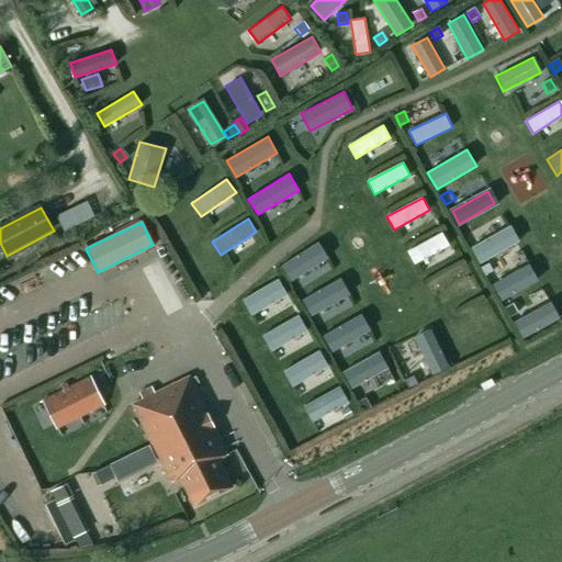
[(520,242),(512,225),(471,248),(480,265),(520,242)]
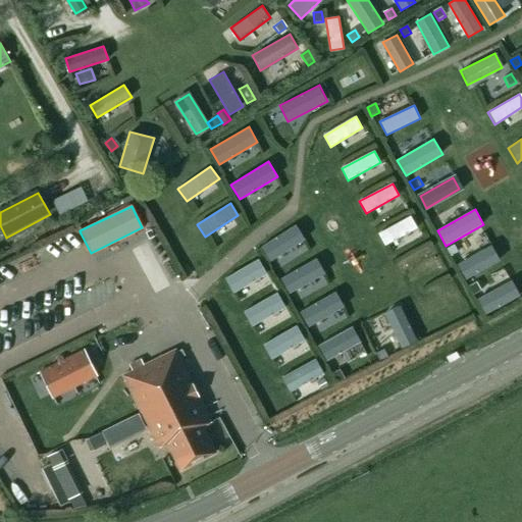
[(385,246),(418,227),(411,216),(378,235),(385,246)]
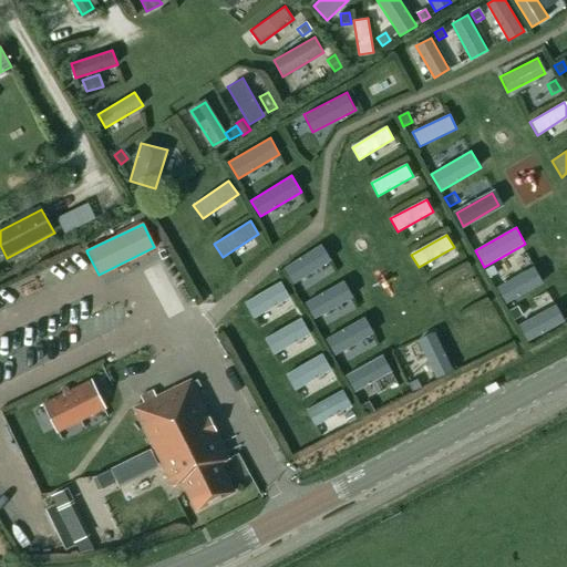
[(332,260),(321,244),(284,268),(294,285),(332,260)]
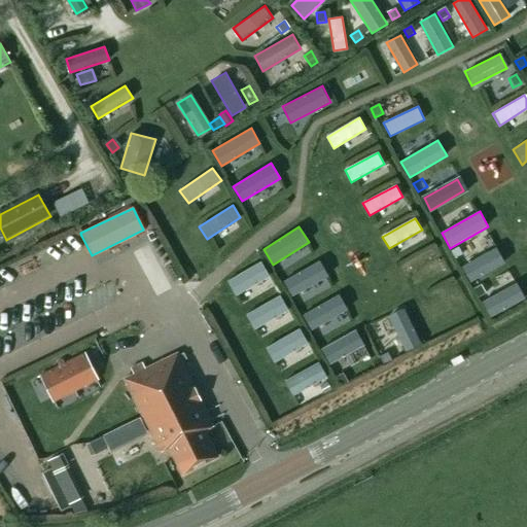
[(451,251),(454,259),(455,258),(462,254),(458,247),(451,251)]
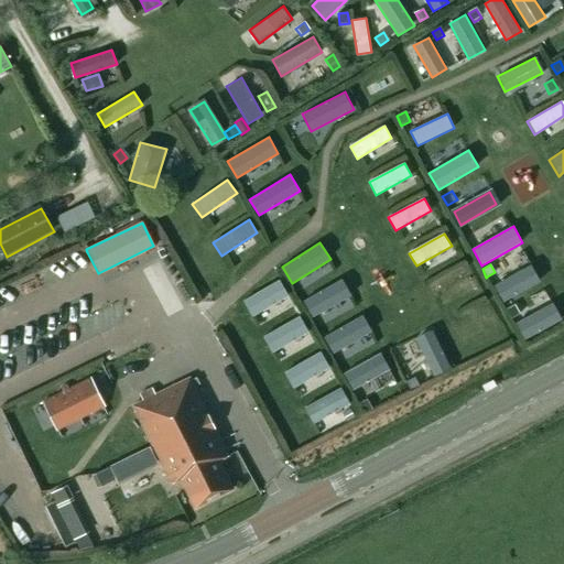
[(503,302),(542,281),(532,264),(495,285),(503,302)]
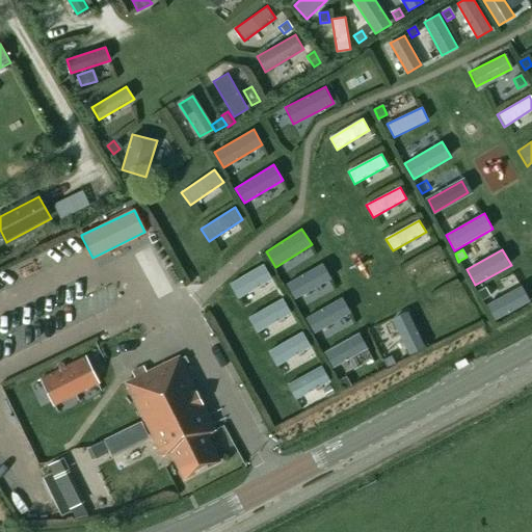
[(331,278),(323,263),(286,284),(295,299),(331,278)]
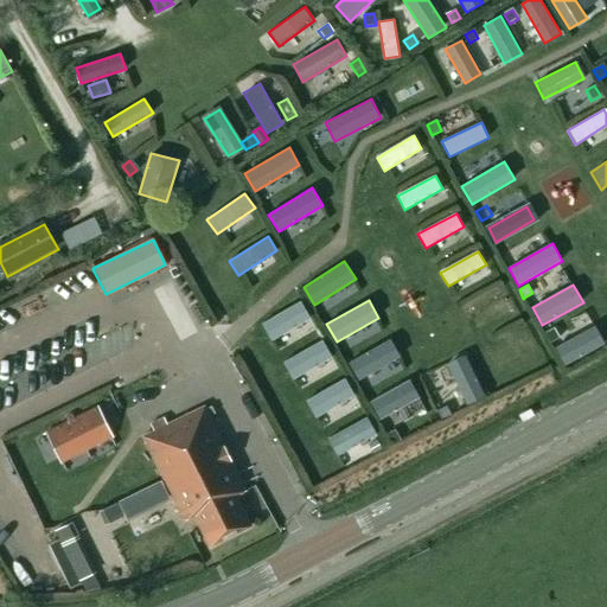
[(272,342),(311,319),(300,301),(261,324),(272,342)]
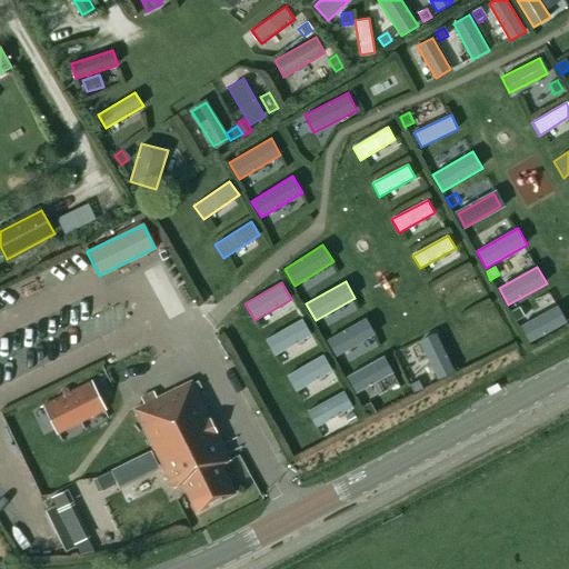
[(568,322),(559,306),(520,327),(529,343),(568,322)]
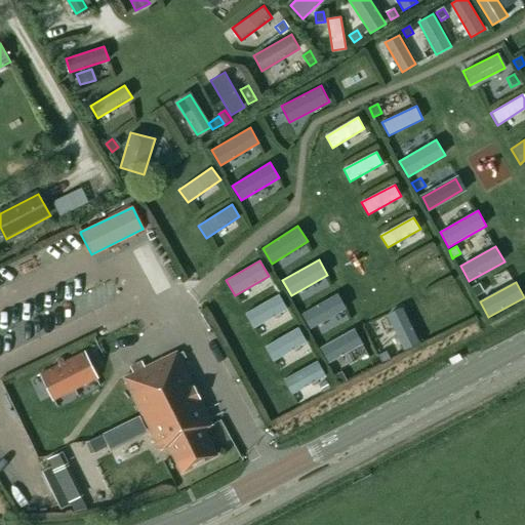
[(479,283),(471,287),(472,288),(476,296),(483,292),(479,283)]
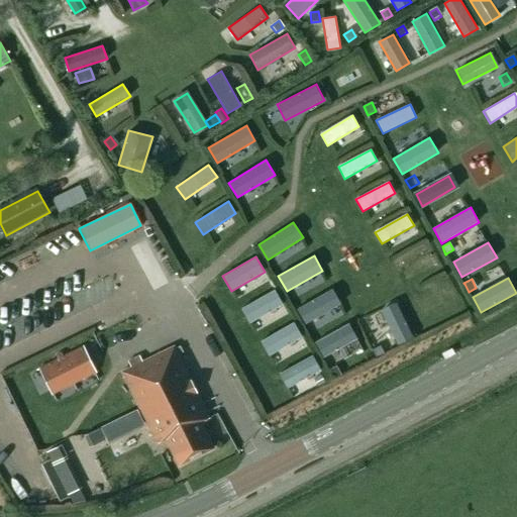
[(249,324),(283,305),(275,290),(240,309),(249,324)]
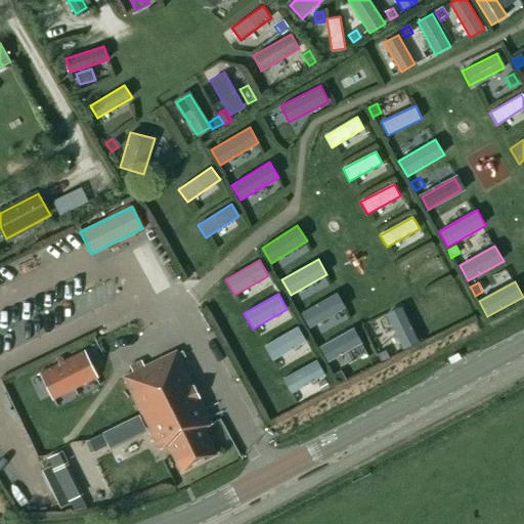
[(346,309),(338,294),(301,314),(309,330),(346,309)]
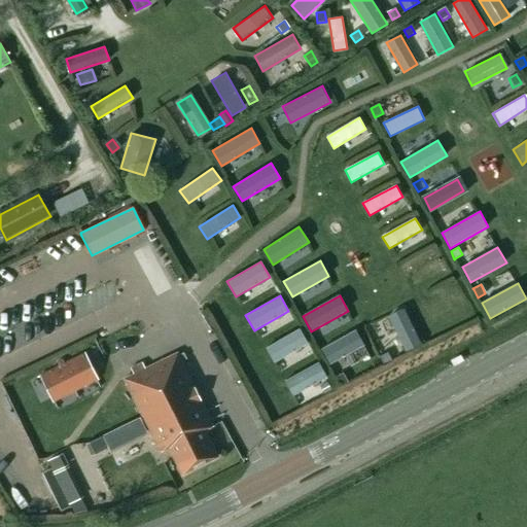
[(389,316),(406,352),(422,345),(405,309),(389,316)]
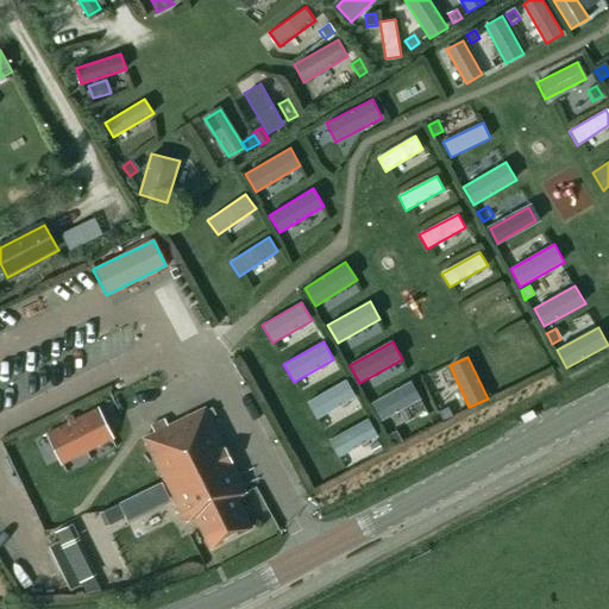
[(316,420),(357,397),(346,380),(307,403),(316,420)]
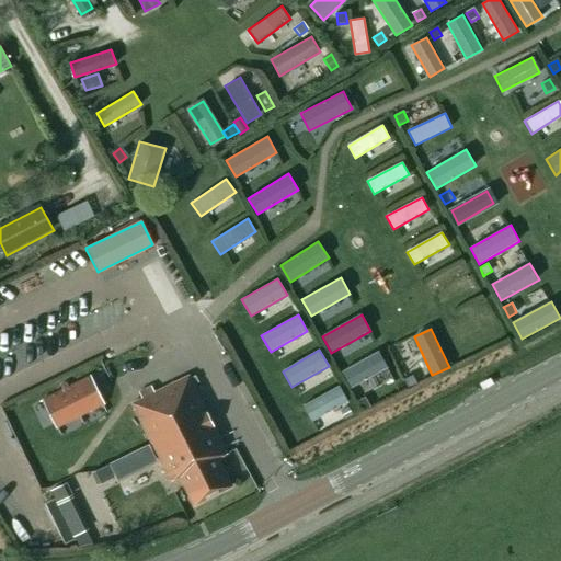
[(388,368),(379,351),(342,371),(351,389),(388,368)]
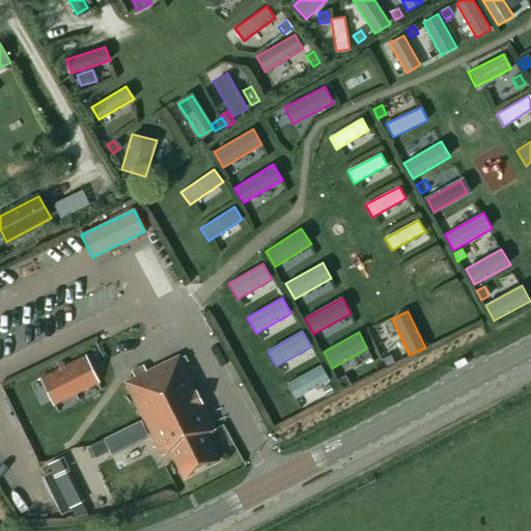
[(390,356),(382,359),(385,367),(393,363),(390,356)]
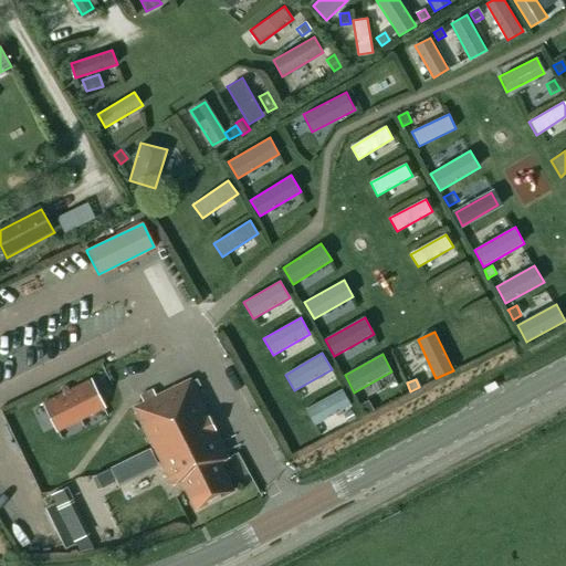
[(92,380),(44,404),(58,431),(105,408),(92,380)]
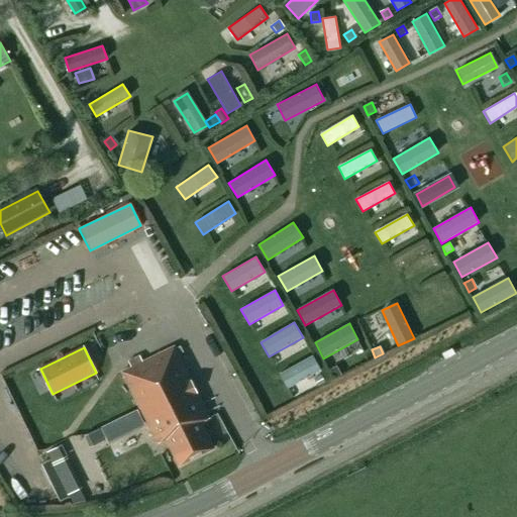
[(178,466),(213,448),(200,422),(208,418),(173,347),(142,363),(139,357),(128,363),(130,369),(121,373),(157,443),(165,439),(178,466)]
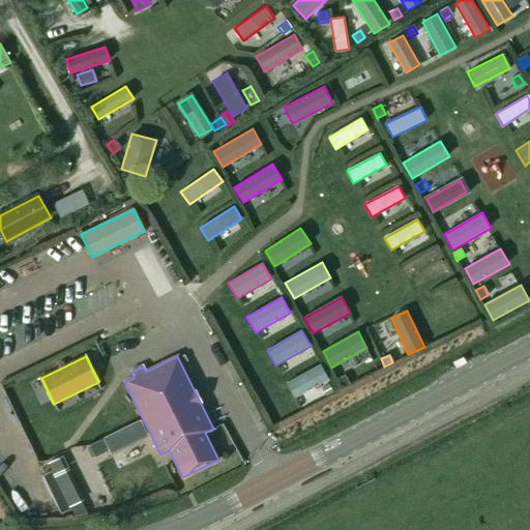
[(466,362),(464,358),(452,363),(455,369),(467,363),(466,362)]
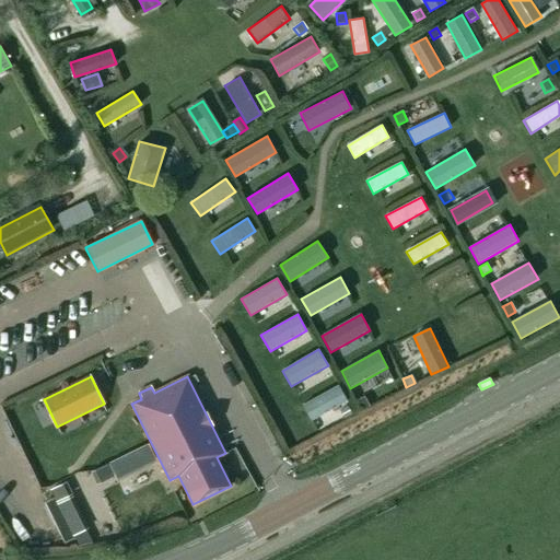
[(311,422),(348,401),(338,385),(302,406),(311,422)]
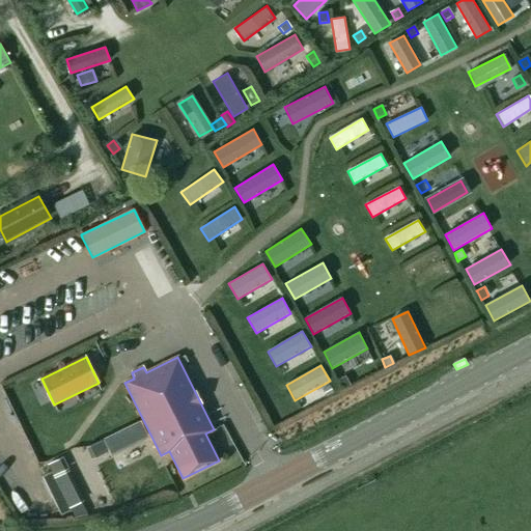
[(344,376),(337,381),(342,389),(350,385),(344,376)]
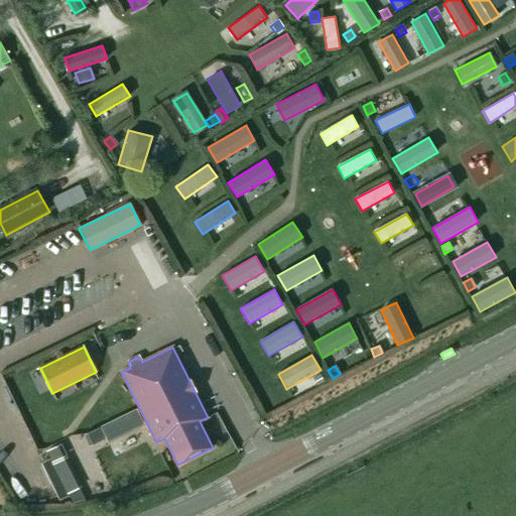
[(318,374),(311,378),(315,385),(323,381),(318,374)]
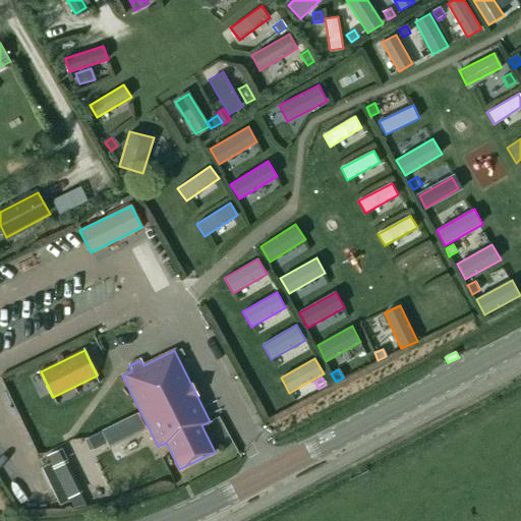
[(111,426),(102,431),(108,445),(118,441),(111,426)]
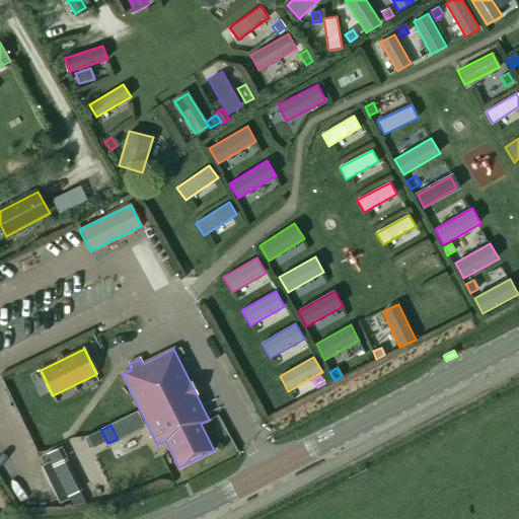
[(99,430),(86,437),(92,448),(105,441),(99,430)]
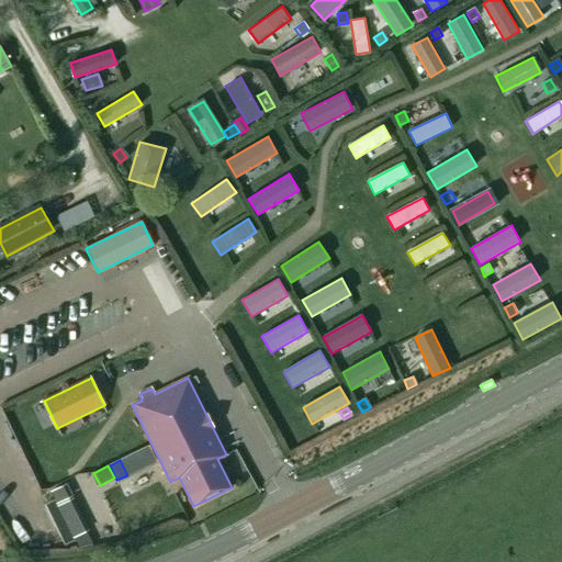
[(64,485),(51,493),(57,505),(70,498),(64,485)]
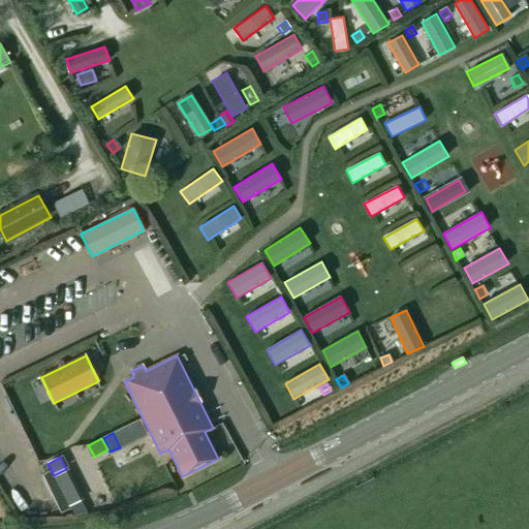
[(84,499),(69,469),(54,477),(68,506),(84,499)]
